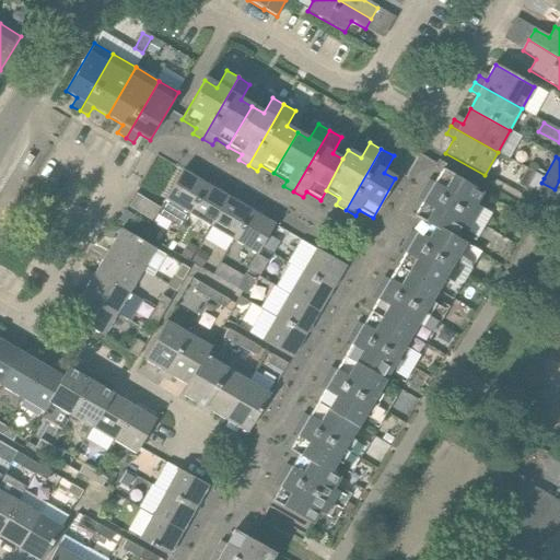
[(422,190),(485,226),(491,214),(476,206),(482,194),(442,170),(433,184),(428,181),(422,190)]
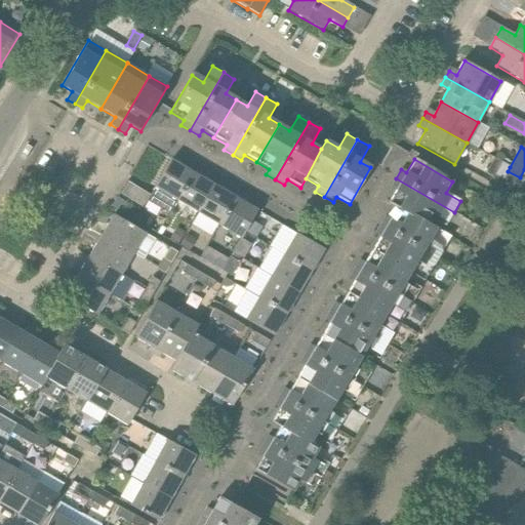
[(510,194),(520,177),(508,171),(510,167),(494,159),(486,173),(500,182),(497,187),(510,194)]
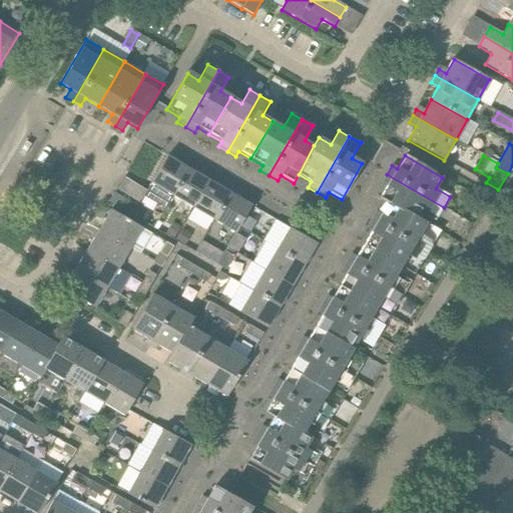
[(151,183),(172,196),(188,169),(166,156),(151,183)]
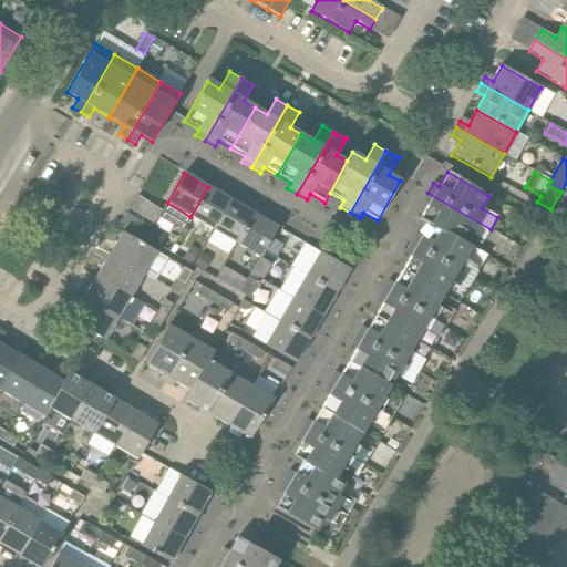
[(191,217),(214,230),(232,200),(208,187),(191,217)]
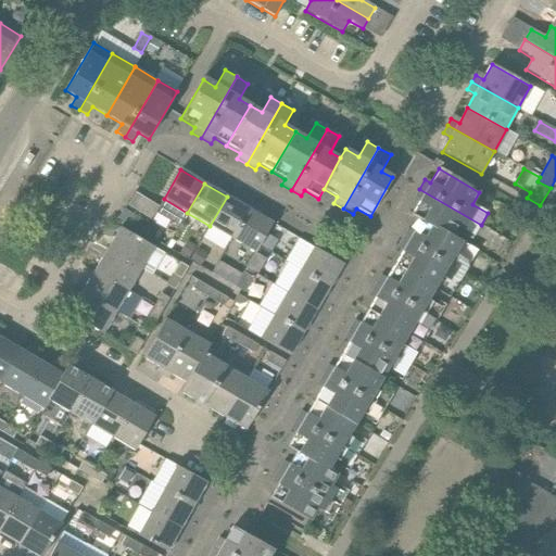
[(475,236),(481,225),(419,189),(414,198),(419,201),(412,215),(420,220),(436,230),(437,227),(453,237),(459,227),(475,236)]
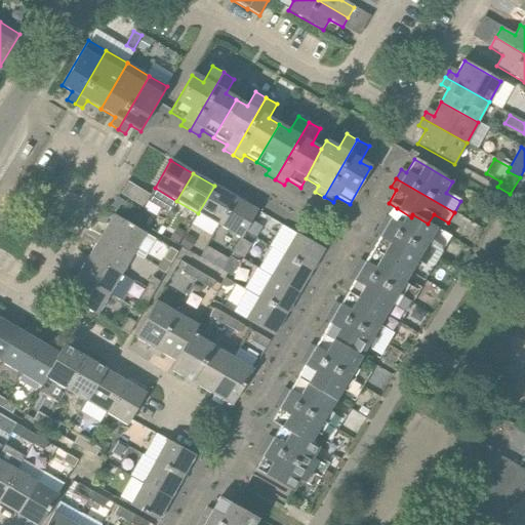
[(198,213),(219,226),(236,198),(214,186),(198,213)]
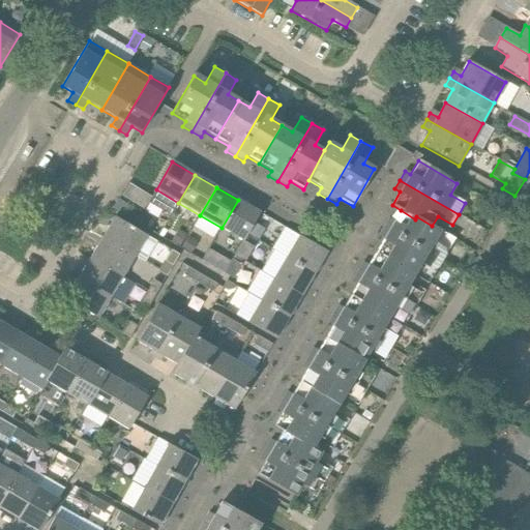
[(127,205),(118,200),(113,208),(122,214),(127,205)]
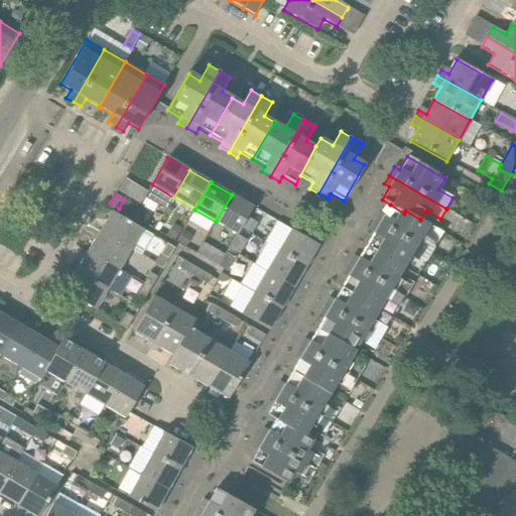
[(232,195),(216,222),(237,235),(253,208),(232,195)]
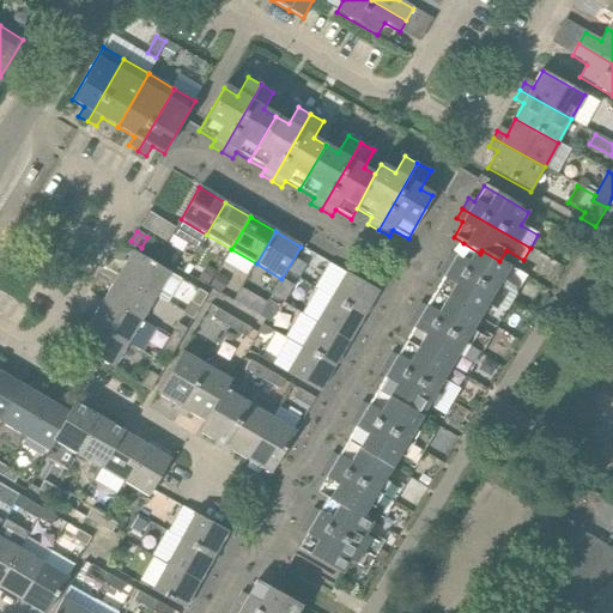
[(443,263),(511,303),(519,291),(502,281),(509,267),(499,261),(481,250),(480,254),(463,243),(455,256),(449,253),(443,263)]
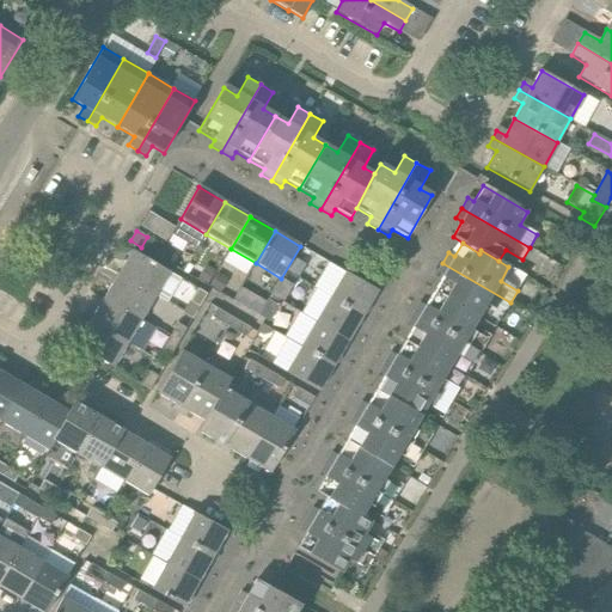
[(118,275),(155,297),(170,273),(133,251),(118,275)]
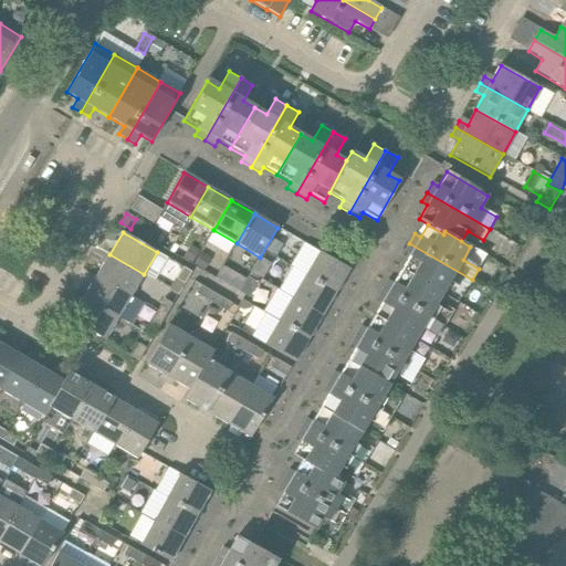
[(305,268),(314,244),(303,240),(294,264),(305,268)]
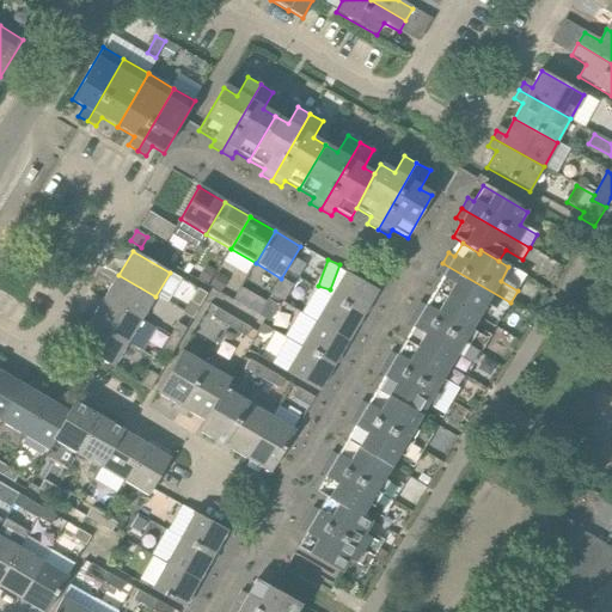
[(502,314),(510,303),(442,263),(436,274),(442,277),(434,292),(479,317),(487,305),(502,314)]
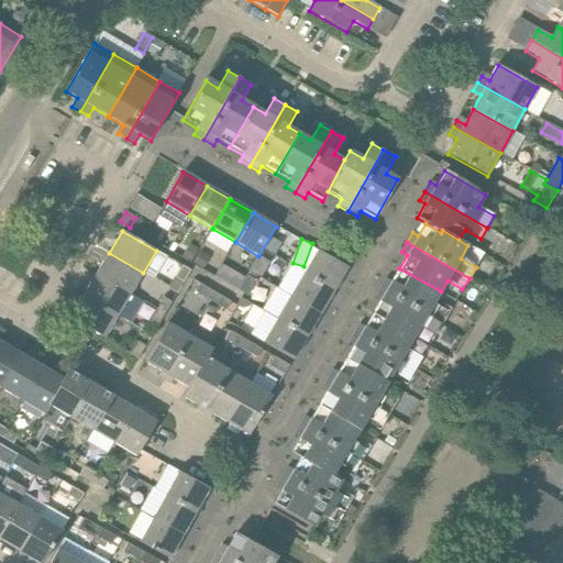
[(304,274),(333,291),(348,267),(317,250),(304,274)]
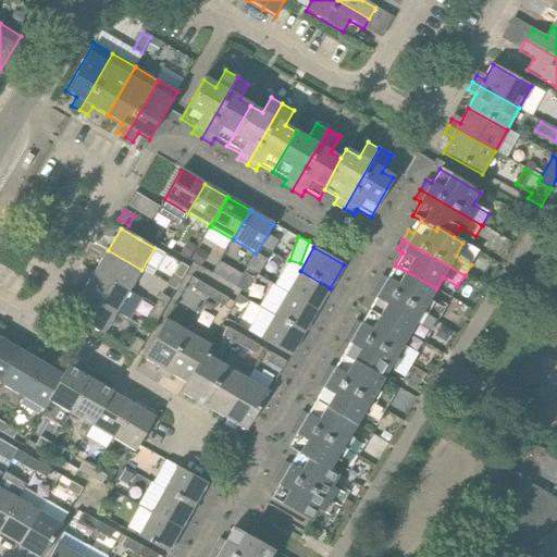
[(128,292),(141,270),(108,250),(95,272),(128,292)]
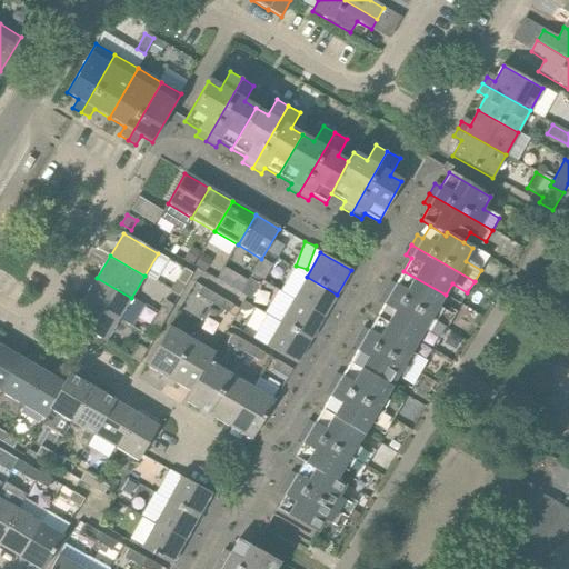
[(178,281),(186,286),(192,275),(185,270),(178,281)]
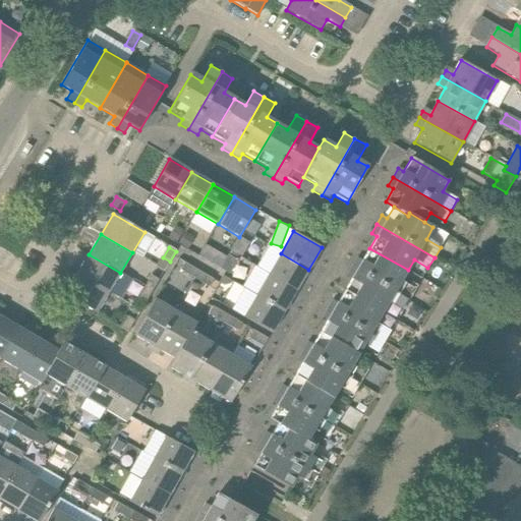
[(351,267),(409,300),(415,290),(401,282),(408,270),(369,248),(362,262),(356,258),(351,267)]
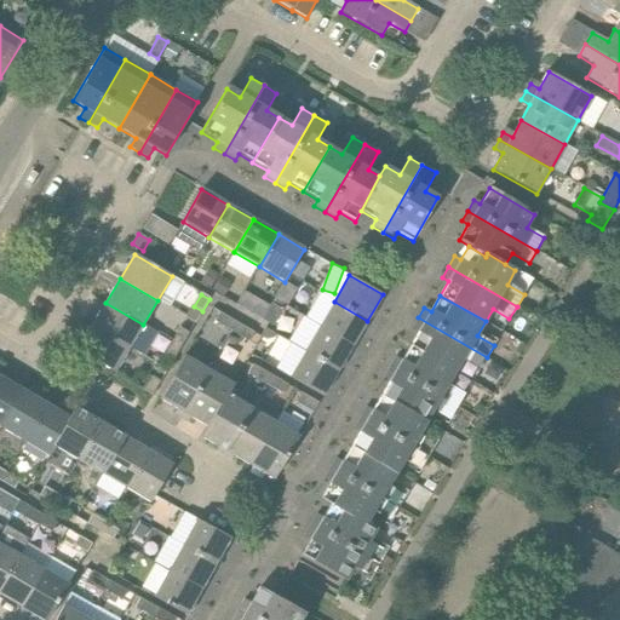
[(320,327),(352,346),(367,321),(334,302),(320,327)]
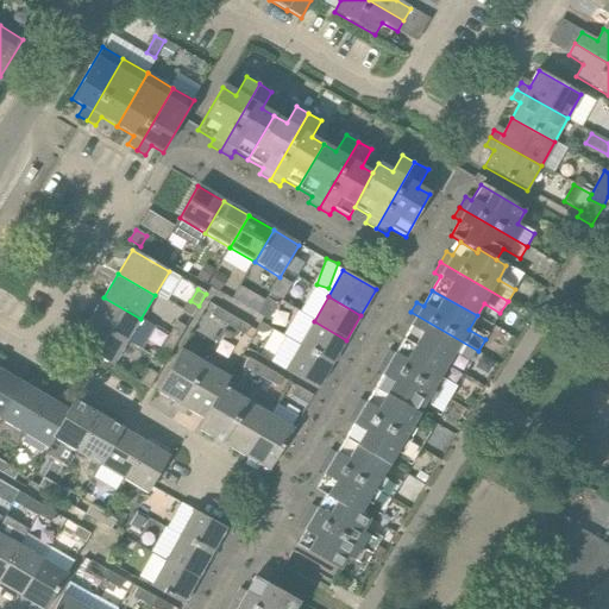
[(89,321),(126,343),(140,319),(104,297),(89,321)]
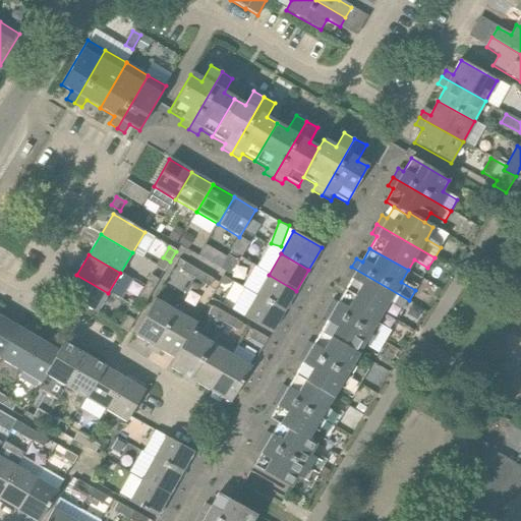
[(228,258),(221,271),(230,276),(238,263),(229,256),(228,258)]
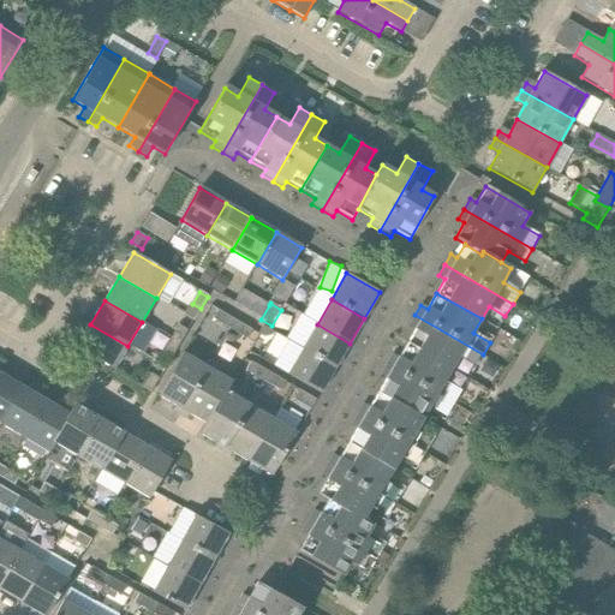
[(231,330),(236,321),(218,311),(213,320),(231,330)]
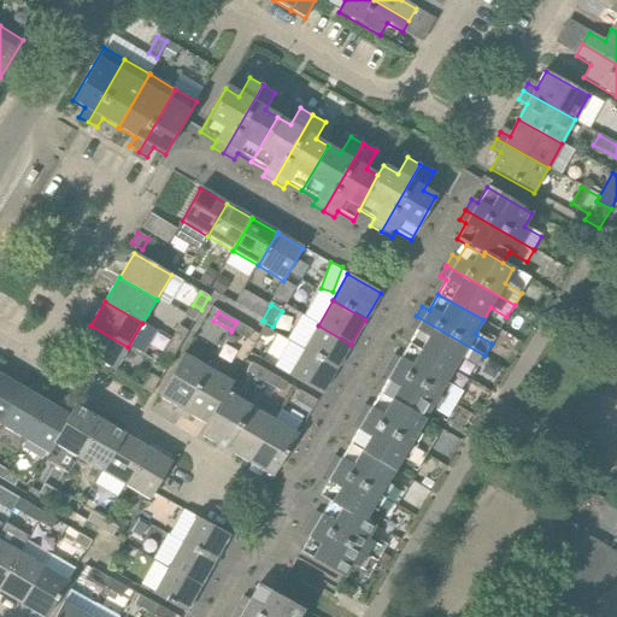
[(477,368),(485,356),(416,316),(410,327),(416,330),(407,345),(453,370),(460,358),(477,368)]
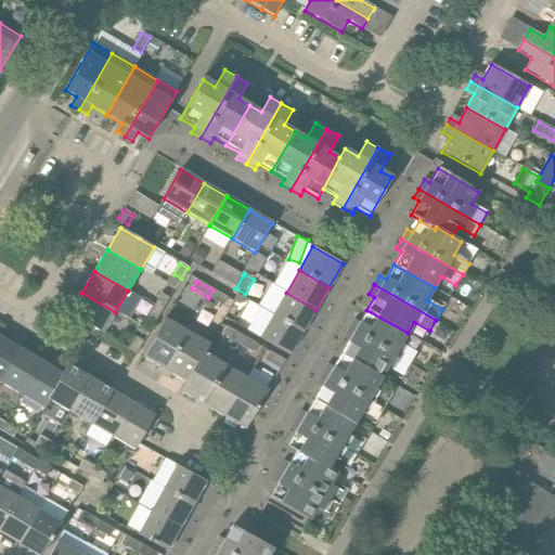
[(222,306),(227,298),(213,289),(208,298),(222,306)]
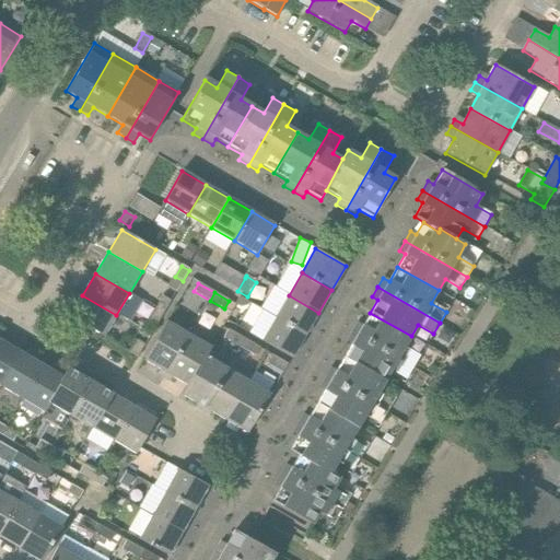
[(70,317),(104,337),(116,315),(82,295),(70,317)]
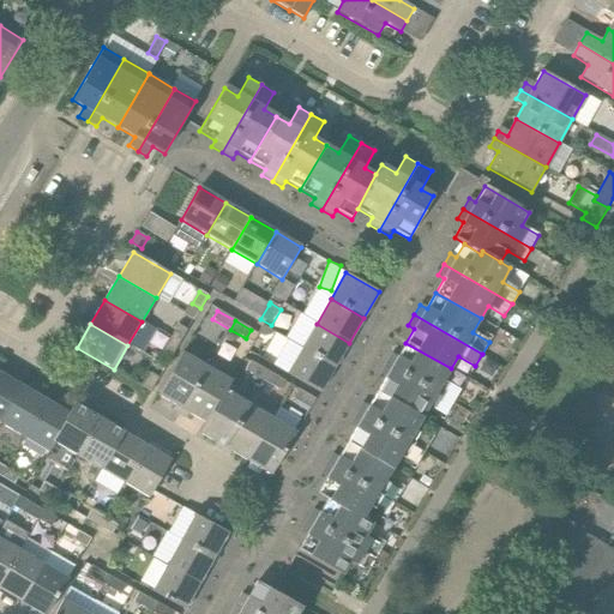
[(301,349),(335,368),(349,343),(317,324),(301,349)]
